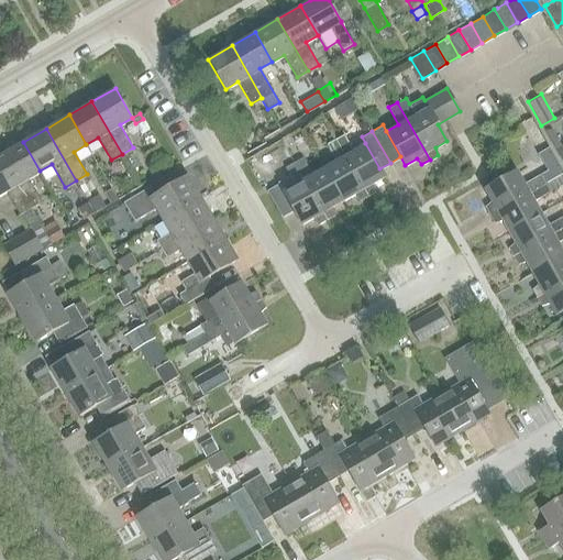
[(385,176),(379,168),(365,143),(353,151),(343,133),(334,138),(367,195),(375,190),(373,183),(385,176)]
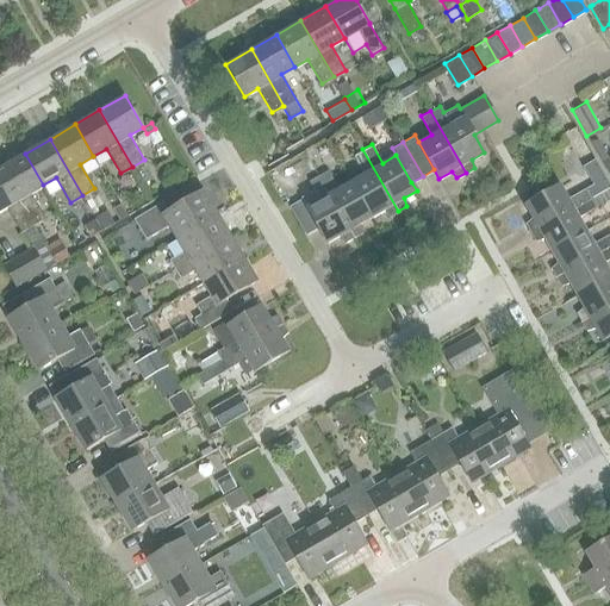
[(398,211),(362,149),(353,155),(363,173),(350,181),(372,217),(384,210),(388,217),(398,211)]
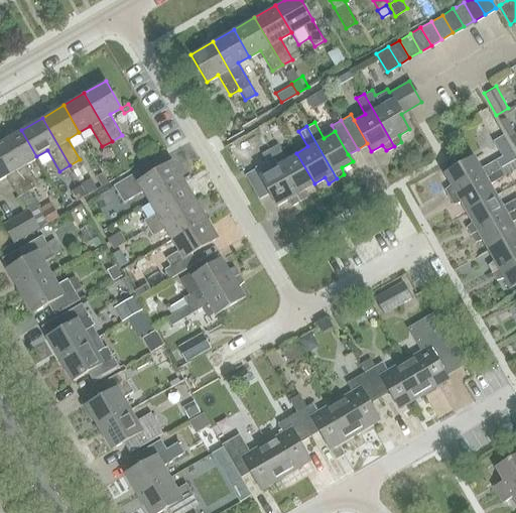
[(448,147),(463,139),(457,129),(442,136),(448,147)]
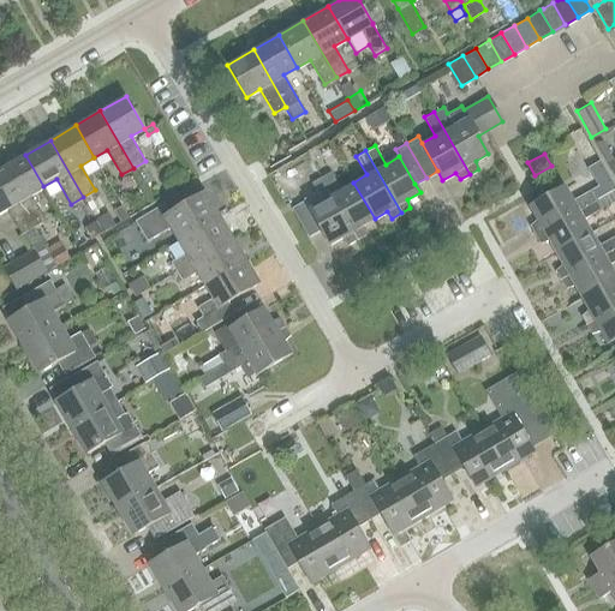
[(0,168),(33,226),(45,219),(30,195),(43,186),(25,155),(0,168)]
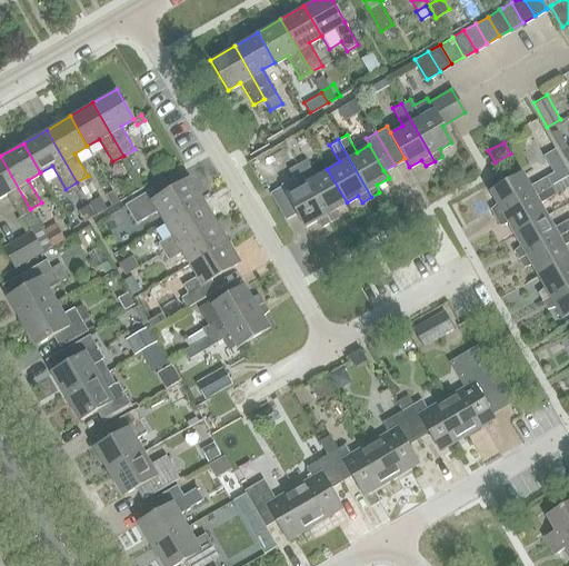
[(489,208),(495,217),(551,184),(565,177),(568,174),(568,172),(555,148),(543,155),(552,171),(529,185),(522,172),(489,191),(496,204),(489,208)]
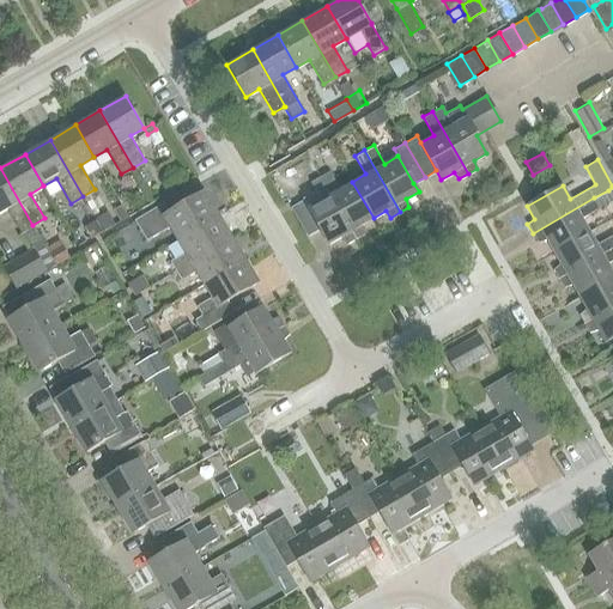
[(32,225),(0,168),(0,211),(6,207),(20,232),(32,225)]
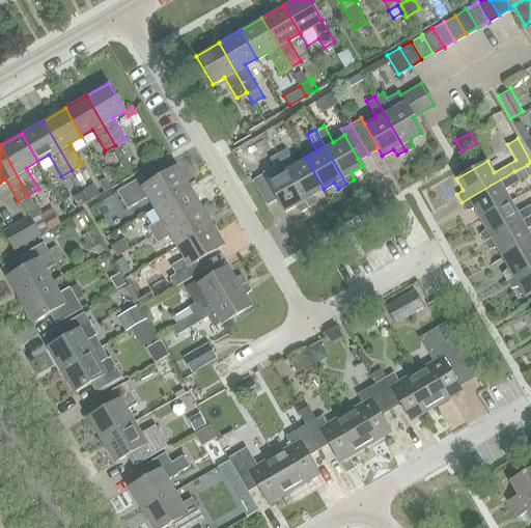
[(324,189),(305,158),(294,164),(284,147),(277,153),(307,206),(315,202),(312,195),(324,189)]
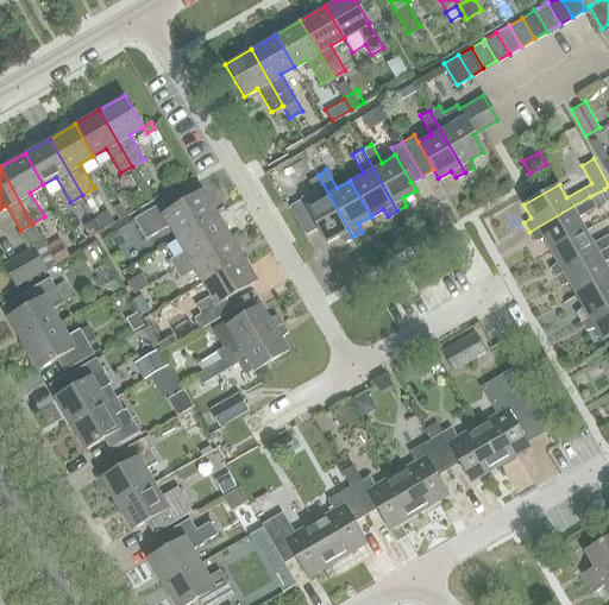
[(307,237),(319,229),(326,243),(338,235),(344,241),(352,237),(318,175),(308,180),(313,189),(300,196),(300,197),(288,203),(307,237)]
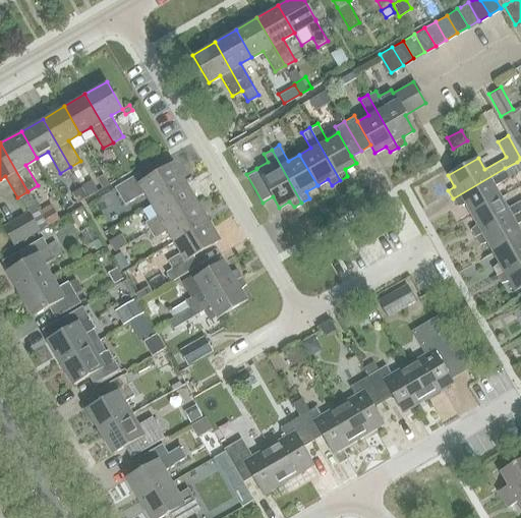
[(520,169),(517,162),(505,168),(510,176),(520,169)]
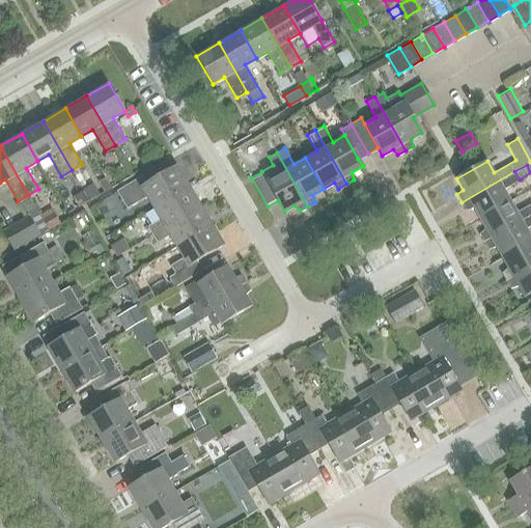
[(146,195),(152,206),(188,186),(176,166),(146,184),(141,174),(116,189),(127,206),(146,195)]
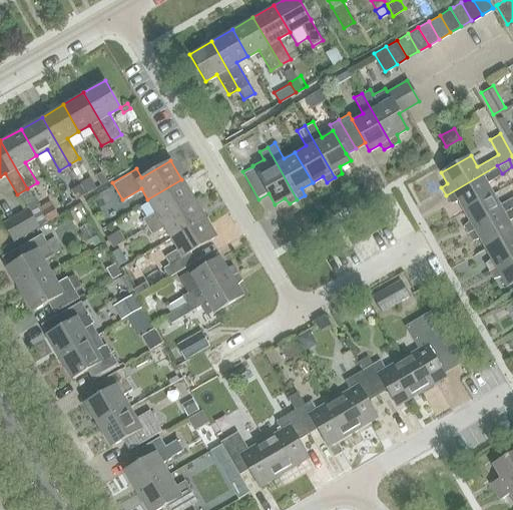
[(502,173),(497,165),(446,195),(450,202),(456,200),(462,210),(492,193),(486,182),(502,173)]
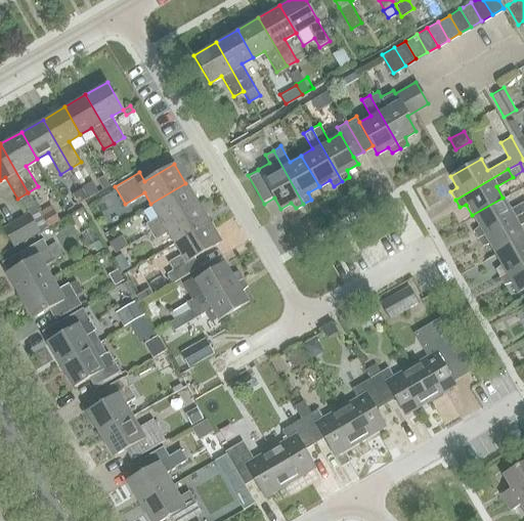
[(101,186),(102,187),(108,184),(107,182),(103,174),(96,177),(101,186)]
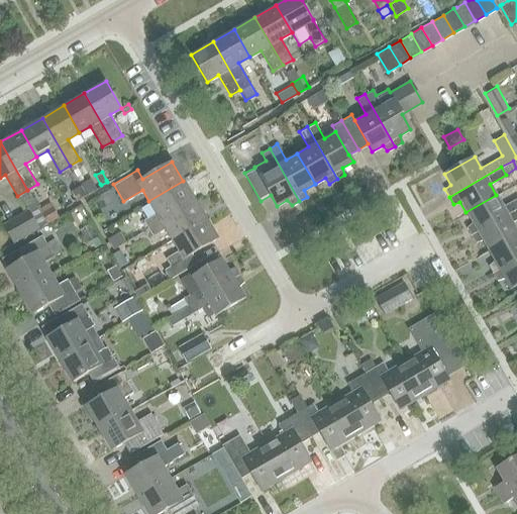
[(90,177),(81,183),(87,193),(96,188),(90,177)]
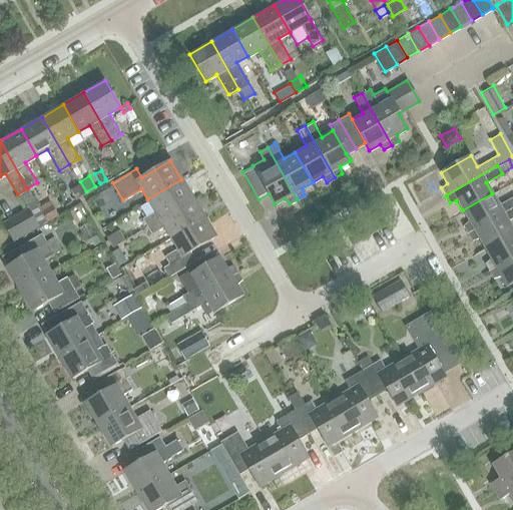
[(193,197),(181,179),(147,199),(153,210),(141,217),(146,225),(193,197)]
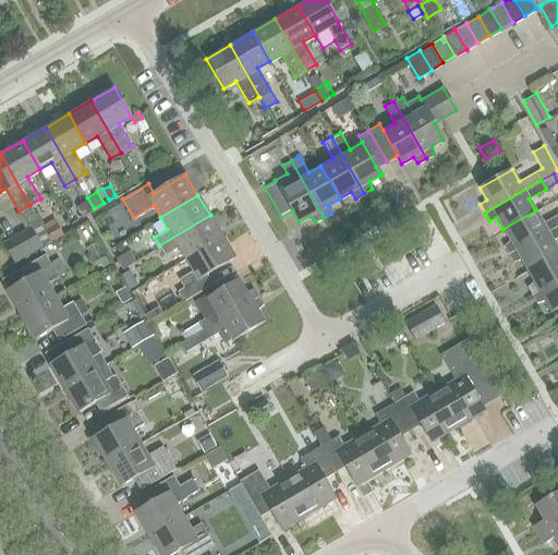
[(76,205),(82,216),(85,214),(93,209),(93,208),(87,198),(76,205)]
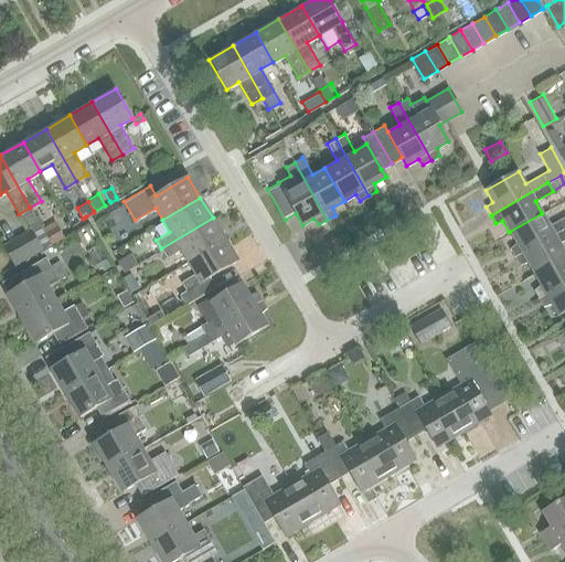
[(564,215),(550,225),(542,213),(509,232),(515,243),(510,248),(514,256),(564,226),(564,215)]
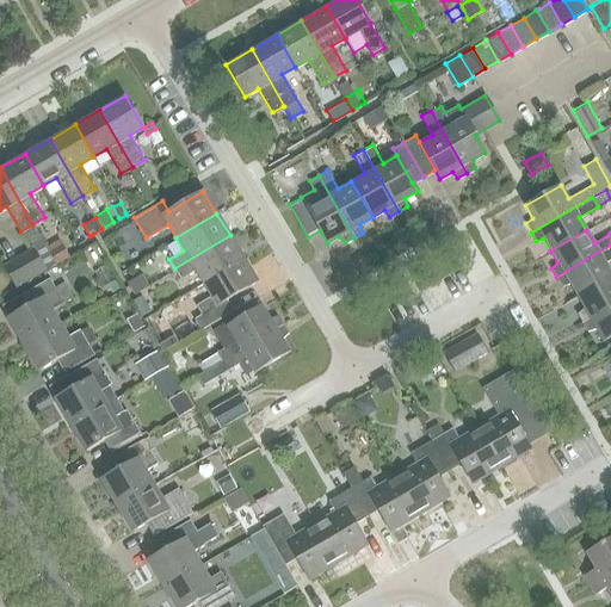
[(244,258),(230,235),(174,268),(179,278),(195,270),(202,282),(244,258)]
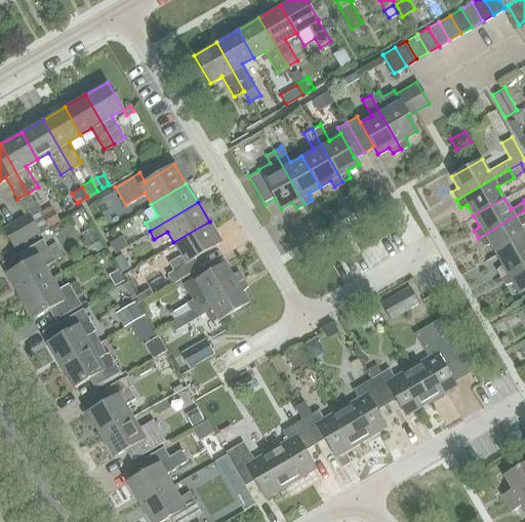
[(114,205),(101,213),(109,227),(122,218),(114,205)]
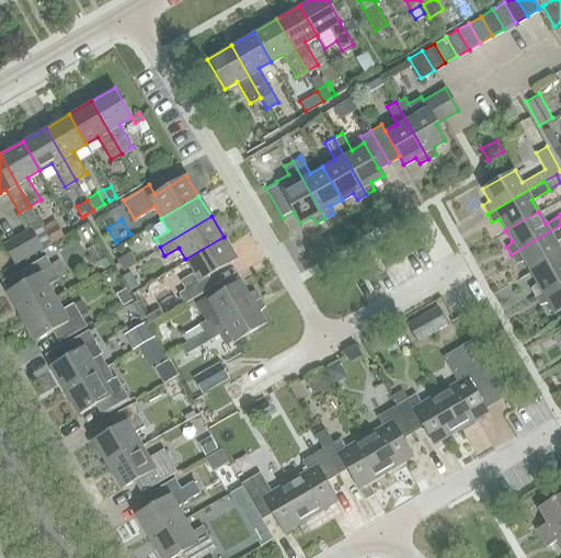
[(56,221),(43,228),(44,229),(50,241),(63,234),(56,221)]
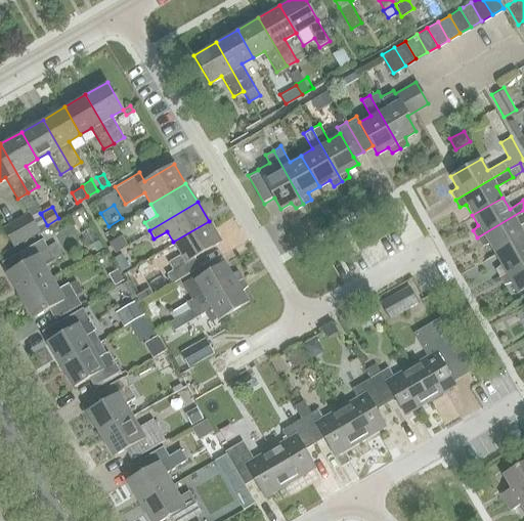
[(523,221),(523,210),(477,237),(481,245),(488,243),(493,253),(523,235),(523,233),(519,224),(523,221)]
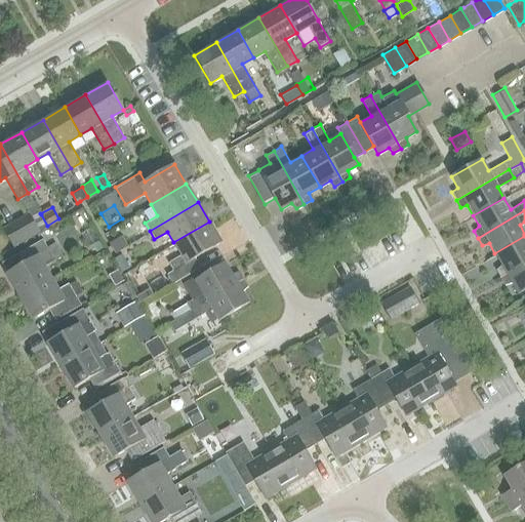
[(5,226),(2,228),(12,245),(15,243),(39,230),(33,219),(29,212),(27,213),(5,226)]
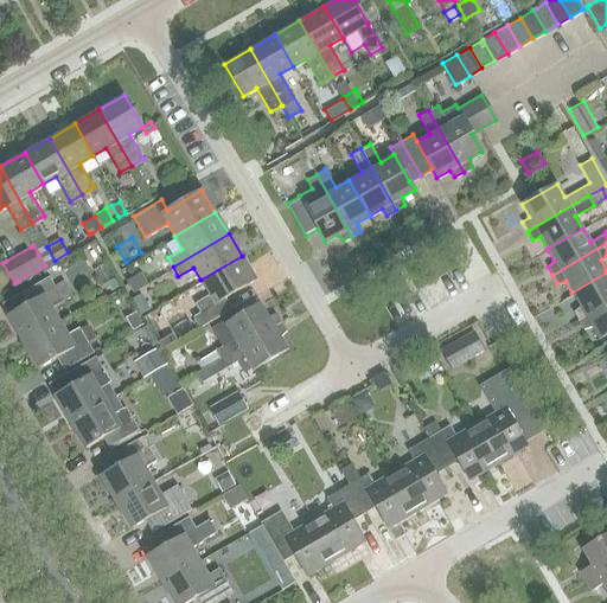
[(48,248),(38,254),(45,265),(55,261),(48,248)]
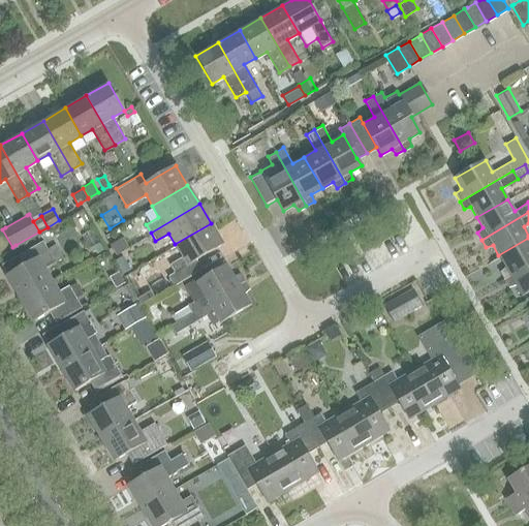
[(211,223),(175,244),(181,255),(168,264),(174,271),(168,274),(174,284),(201,268),(196,258),(222,243),(211,223)]
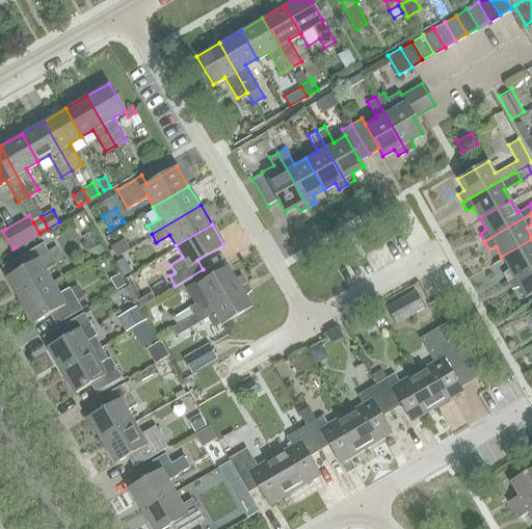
[(122,237),(110,243),(116,254),(126,248),(128,246),(122,237)]
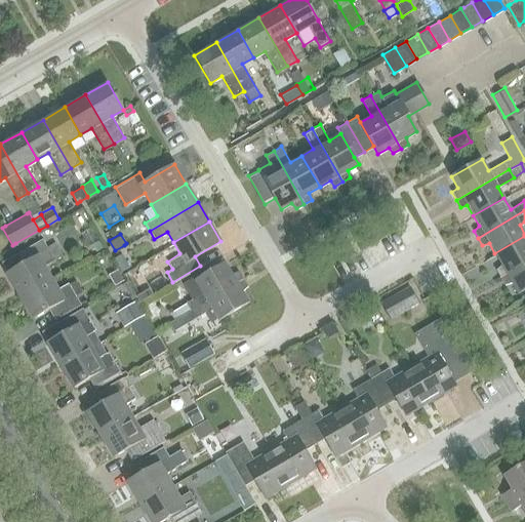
[(524,236),(494,253),(500,265),(495,269),(499,276),(524,262),(524,236)]
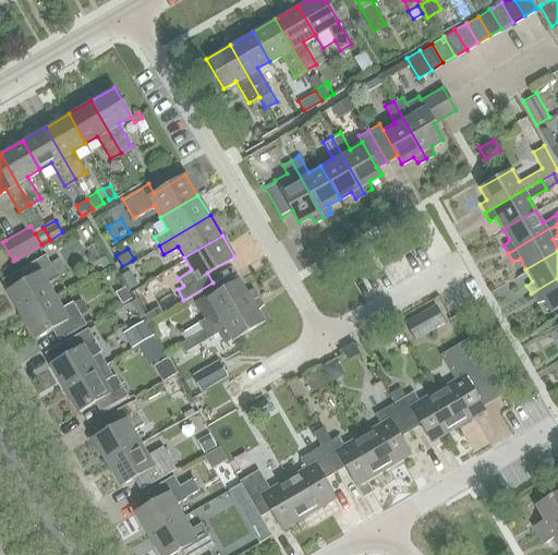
[(58,276),(49,262),(45,253),(17,269),(24,280),(8,290),(21,313),(53,294),(46,282),(58,276)]
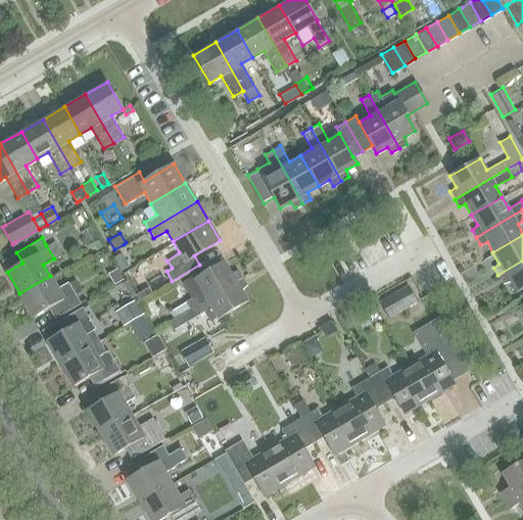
[(97,238),(91,241),(95,248),(102,244),(98,237),(97,238)]
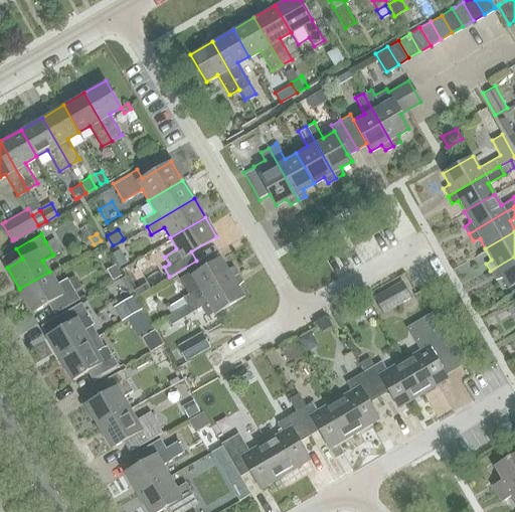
[(53,236),(45,241),(53,254),(61,249),(57,241),(53,236)]
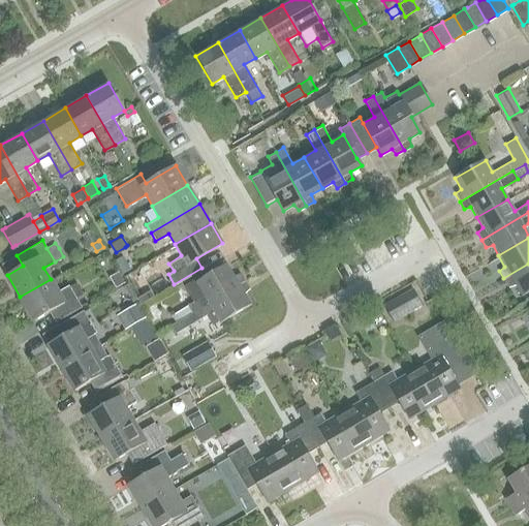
[(121,272),(129,268),(122,255),(115,259),(121,272)]
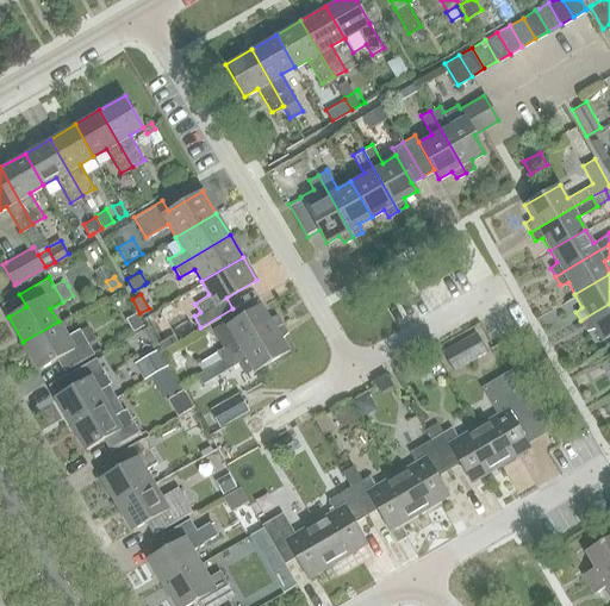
[(609,304),(580,320),(585,330),(593,328),(601,339),(609,333),(609,304)]
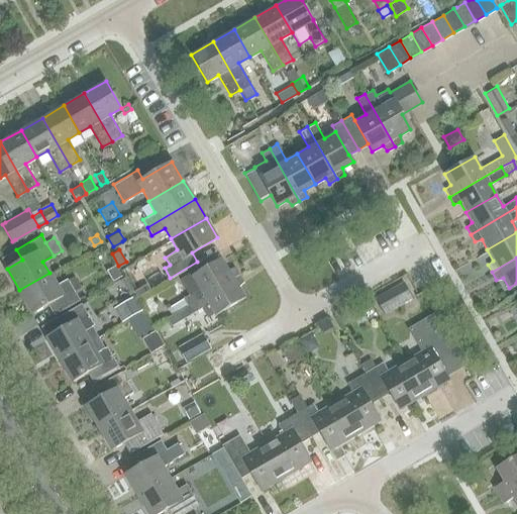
[(221,259),(194,275),(191,272),(180,279),(188,293),(182,297),(183,298),(187,304),(187,305),(239,274),(234,267),(228,269),(221,259)]
